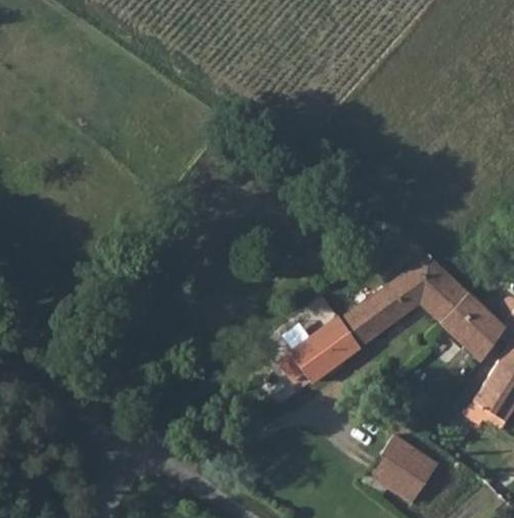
[(422,301),(440,319),(466,292),(429,255),(345,313),(343,310),(337,314),(339,316),(361,347),(422,301)]
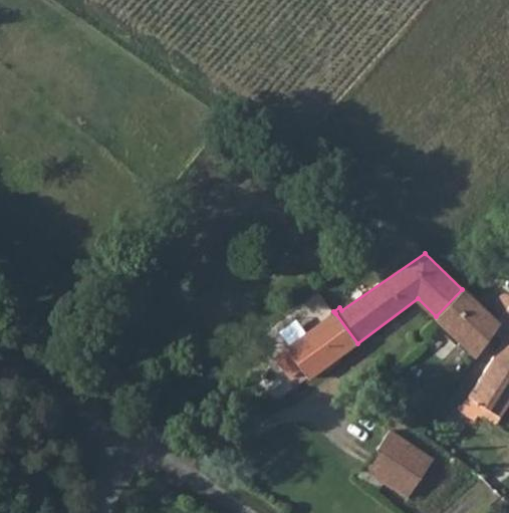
[(497,324),(462,289),(436,316),(477,356),(497,324)]
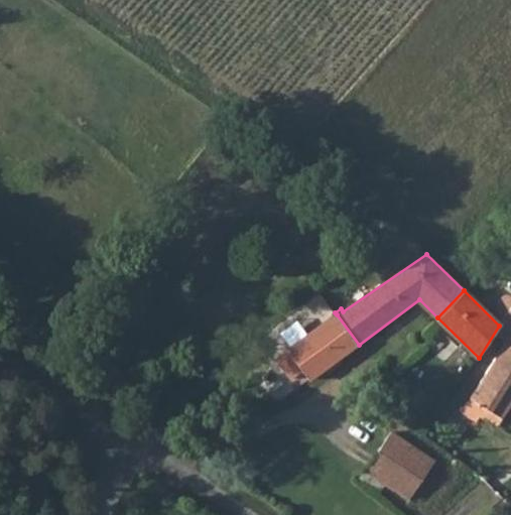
[(510,297),(503,298),(501,300),(501,307),(508,315),(506,317),(510,320),(510,342),(461,415),(492,435),(510,406),(510,297)]
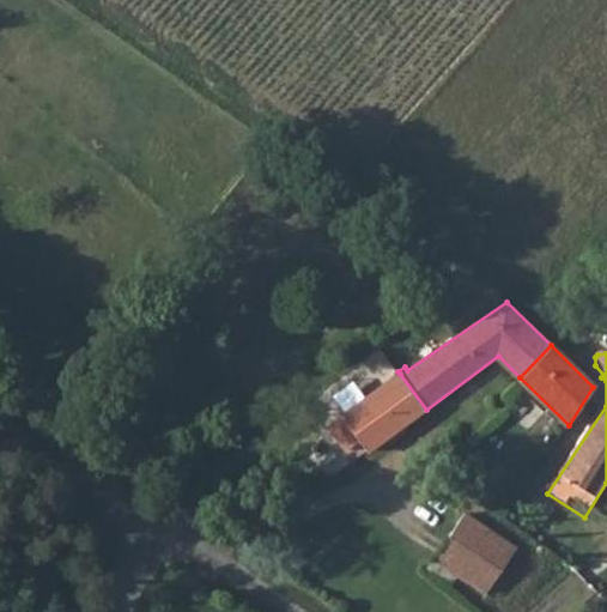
[(426,410),(400,374),(327,424),(347,450),(360,440),(369,450),(426,410)]
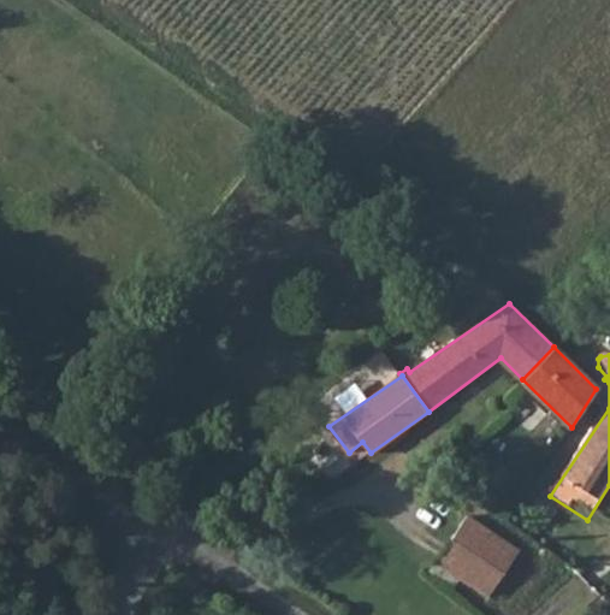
[(496,533),(472,515),(455,538),(479,557),(496,533)]
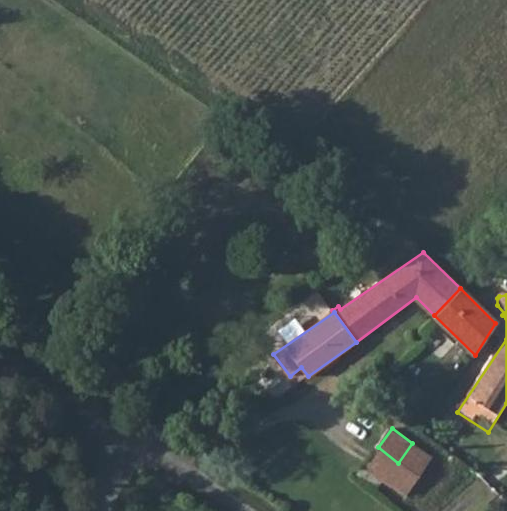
[(398,463),(419,478),(432,458),(412,443),(398,463)]
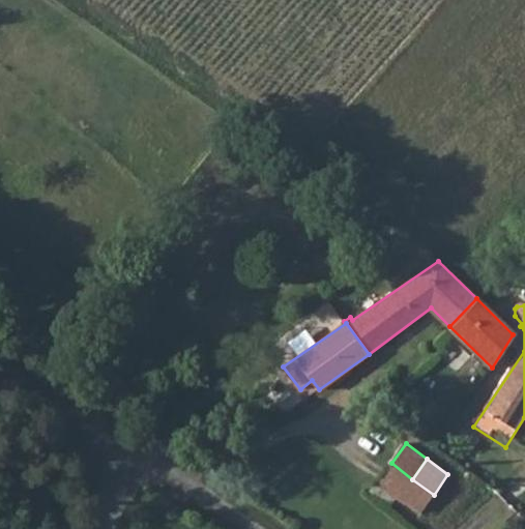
[(434,495),(412,479),(391,463),(377,482),(398,497),(421,513),(434,495)]
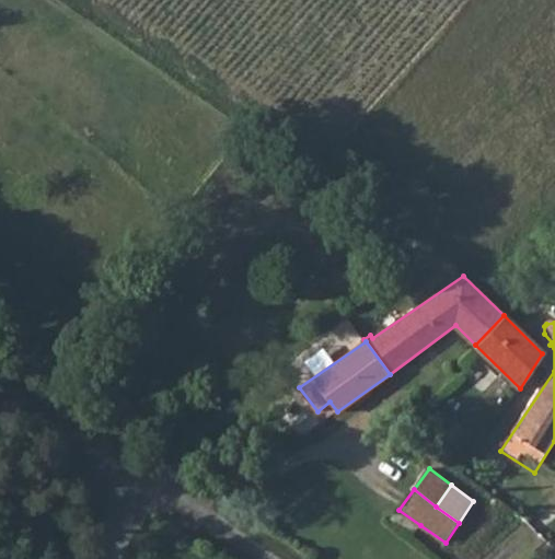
[(411,537),(420,525),(399,510),(391,520),(411,537)]
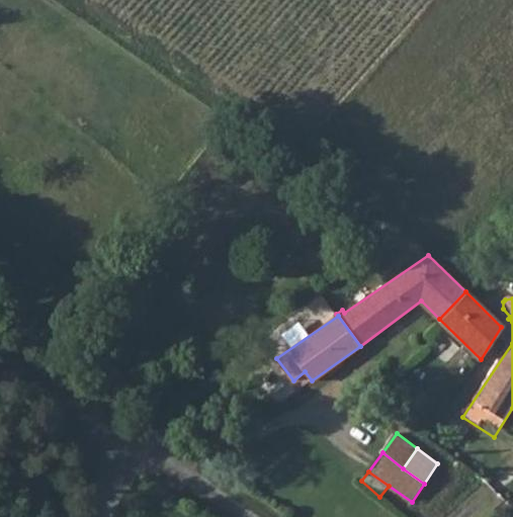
All buildings are outlined.
